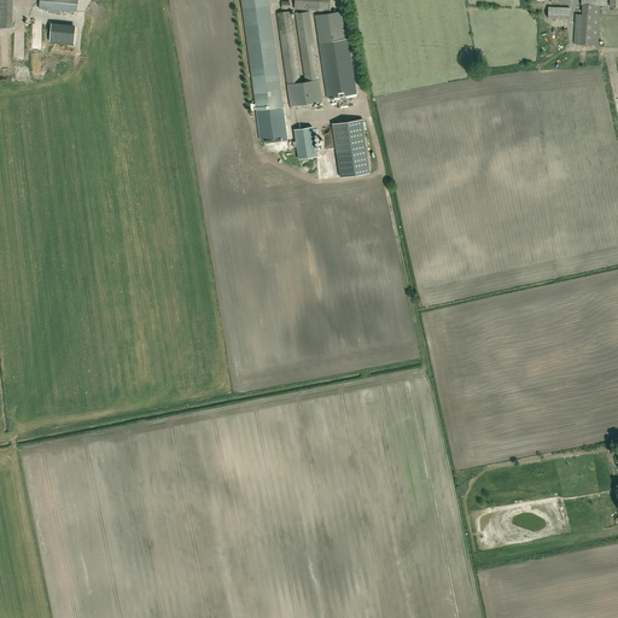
[(0,0),(0,27),(13,28),(12,0),(0,0)]
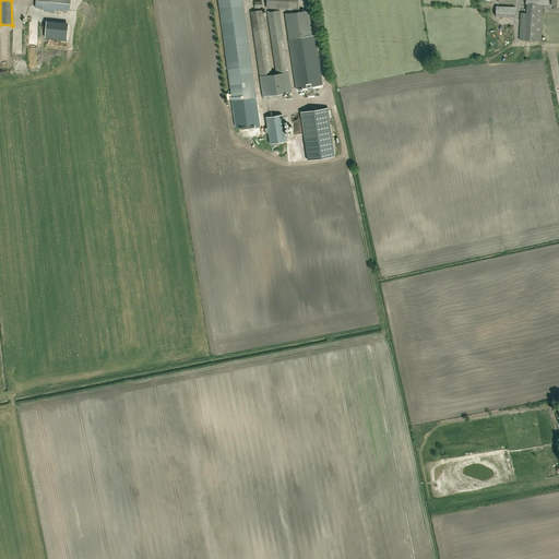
[(35,0),(35,7),(44,8),(43,12),(56,12),(56,9),(70,10),(70,0),(35,0)]
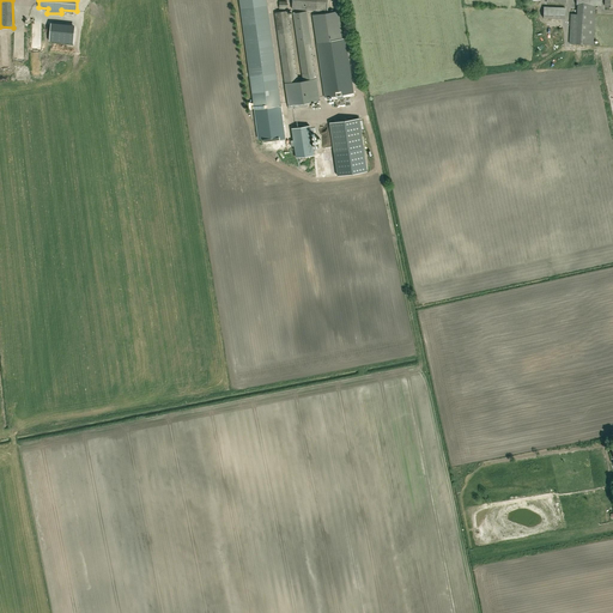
[(278,83),(267,6),(266,0),(238,0),(241,8),(254,109),(265,108),(265,113),(272,111),(271,108),(280,105),(279,91),(278,83)]
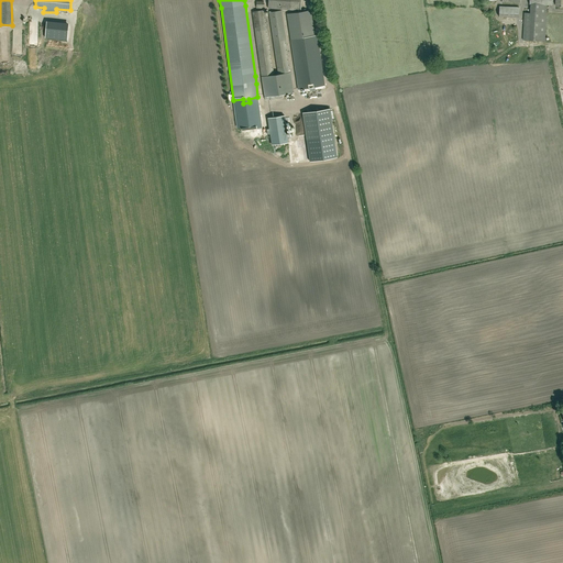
[(301,11),(301,8),(301,0),(268,0),(268,8),(298,10),(299,12),(287,13),(290,39),(315,35),(311,10),(301,11)]
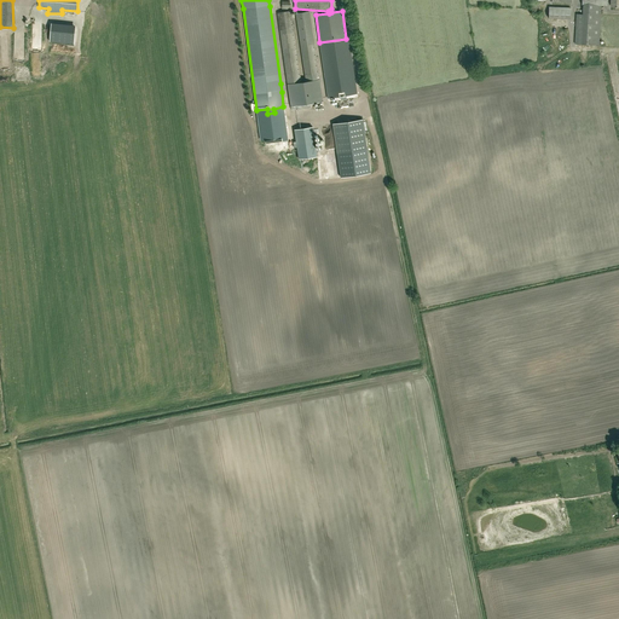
[(618,6),(618,0),(582,0),(583,4),(583,15),(577,13),(576,44),(599,45),(601,5),(607,5),(607,3),(611,3),(611,6),(618,6)]
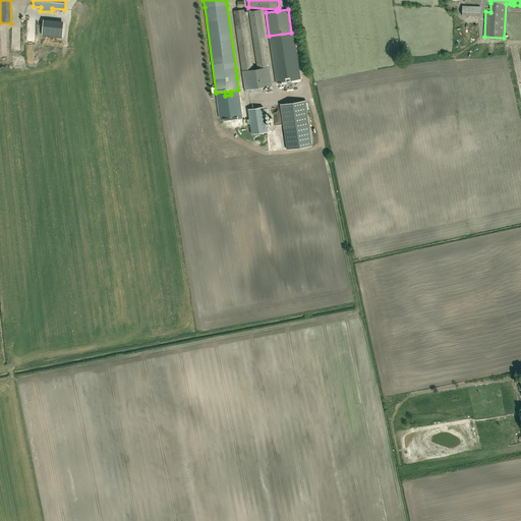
[(479,16),(480,6),(462,5),(462,15),(479,16)]
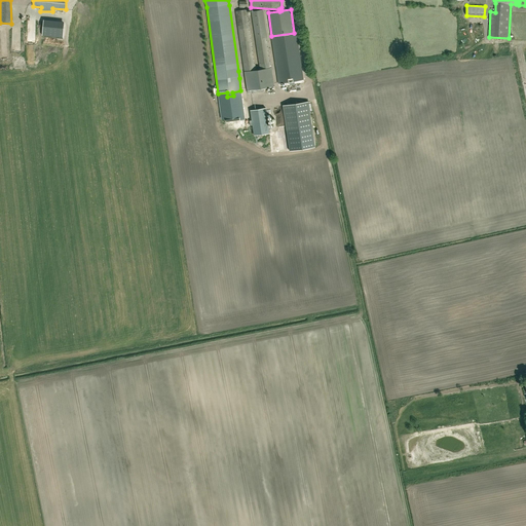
[(245,71),(256,69),(248,9),(236,10),(245,71)]
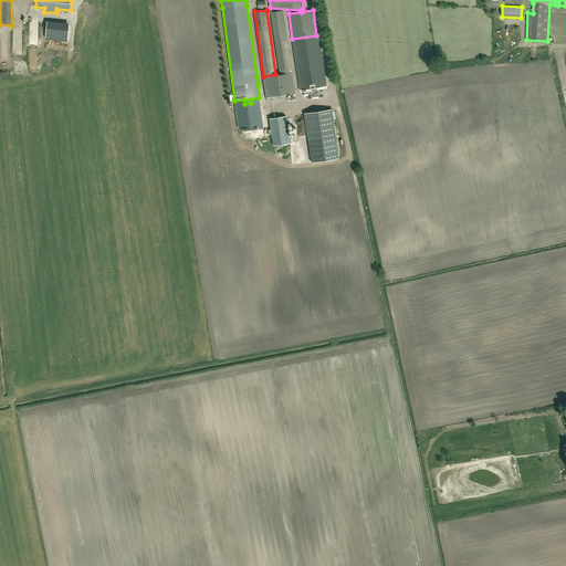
[(292,73),(283,10),(271,12),(280,74),(263,77),(266,97),(266,101),(283,98),(285,97),(284,94),(295,93),(292,73)]
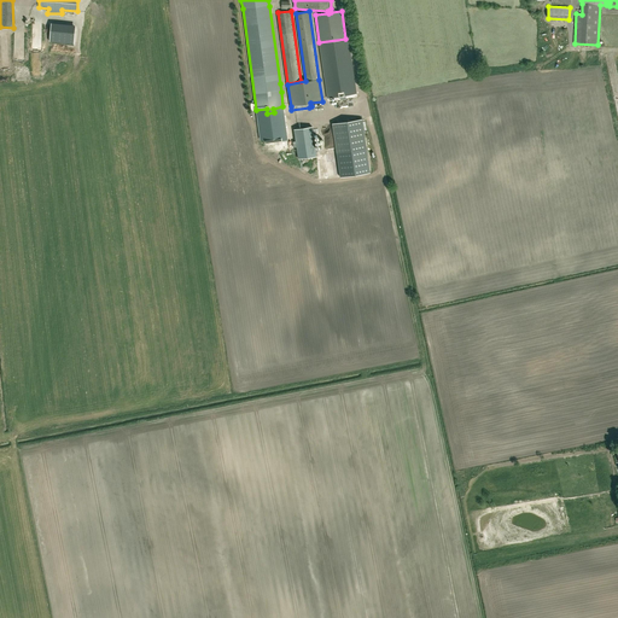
[(353,42),(324,45),(327,76),(356,73),(353,42)]
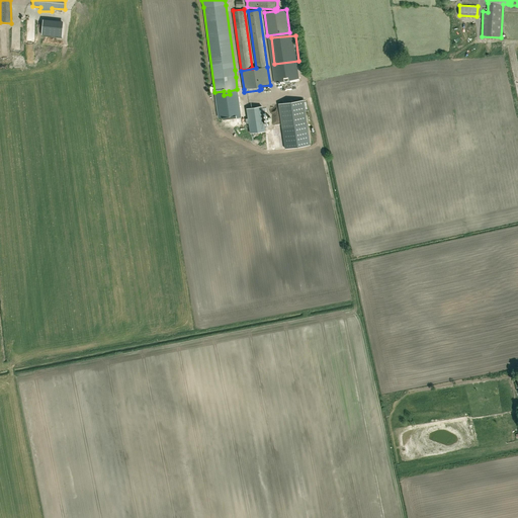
[(304,99),(278,103),(284,150),(311,146),(304,99)]
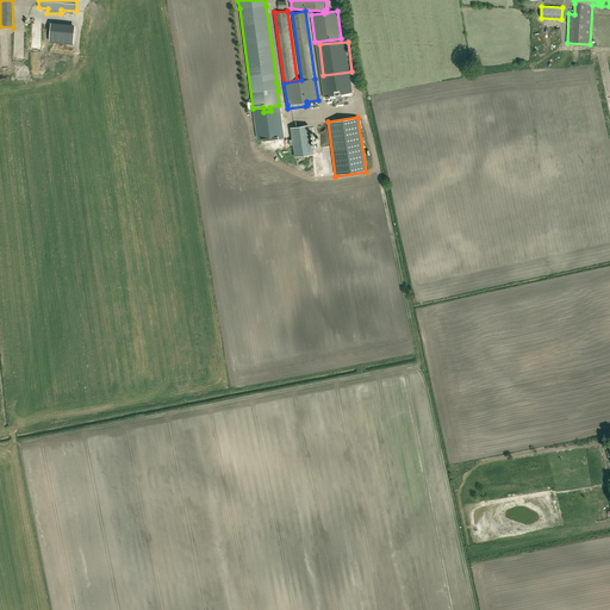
[(292,139),(291,139),(290,139),(290,145),(292,145),(293,145),(294,157),(312,154),(309,125),(291,128),(292,139)]
